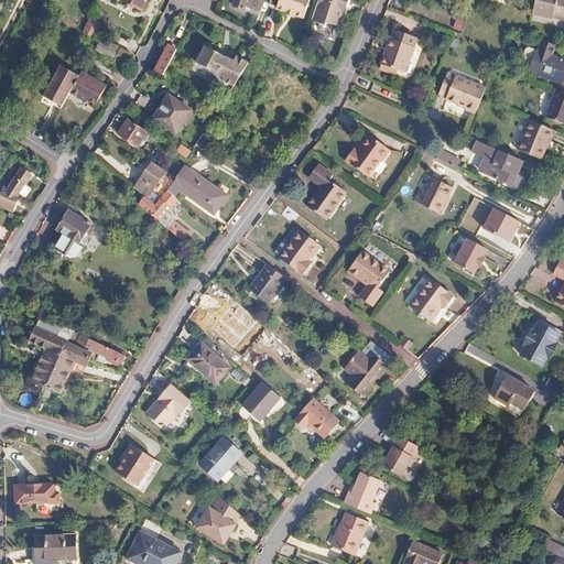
[(118,0),(140,11),(144,0),(118,0)]
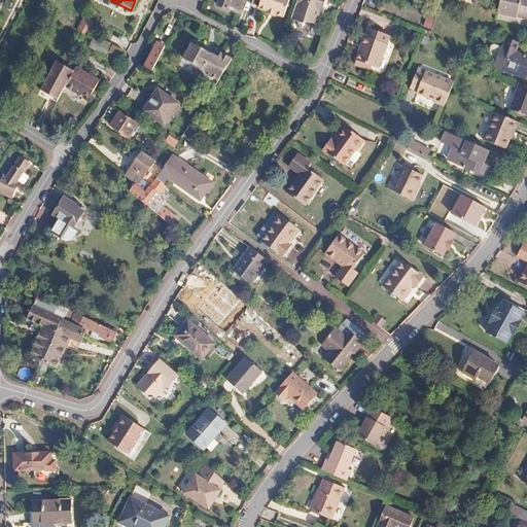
[(218,0),(216,7),(224,9),(225,6),(240,10),(243,0),(218,0)]
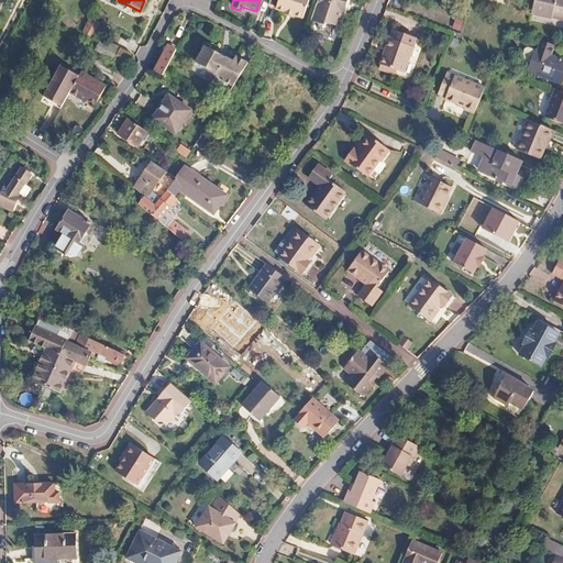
[(268,0),(267,4),(275,7),(274,9),(283,11),(282,14),(291,17),(291,14),(300,18),(306,0),(268,0)]
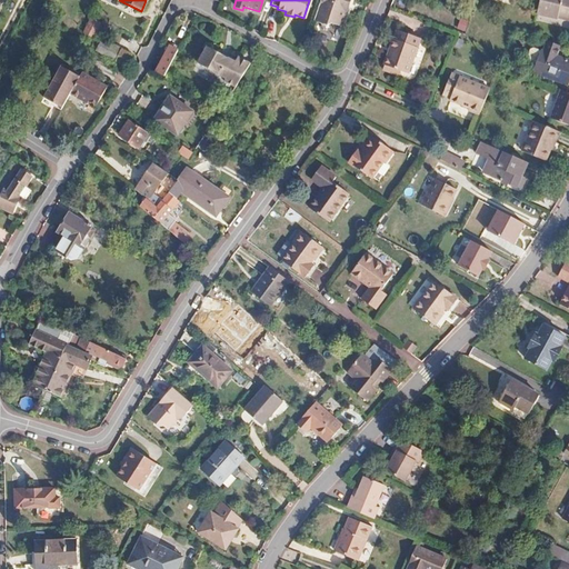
[(319,0),(311,21),(319,25),(321,29),(331,25),(339,28),(342,21),(340,18),(343,16),(346,11),(343,8),(345,5),(347,5),(348,0),(319,0)]
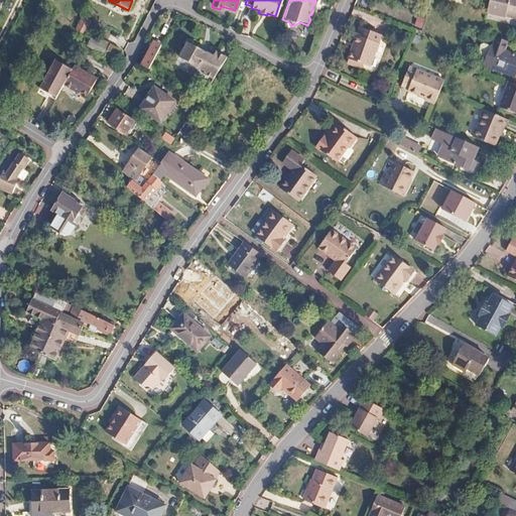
[(515,0),(491,0),(489,12),(507,17),(507,15),(515,17),(515,14),(496,8),(498,0),(507,0),(515,2),(515,0)]
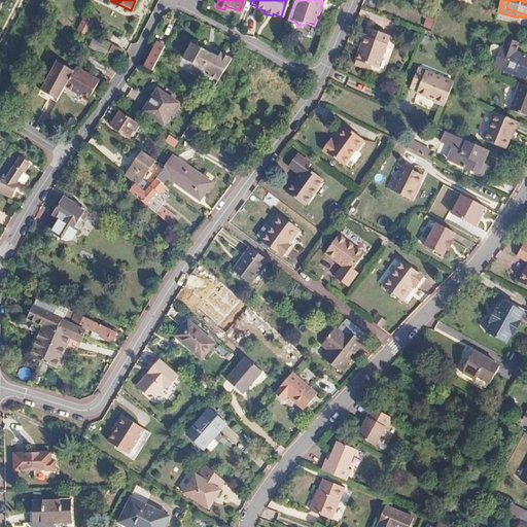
[(526,2),(518,0),(508,0),(506,8),(526,14),(526,2)]
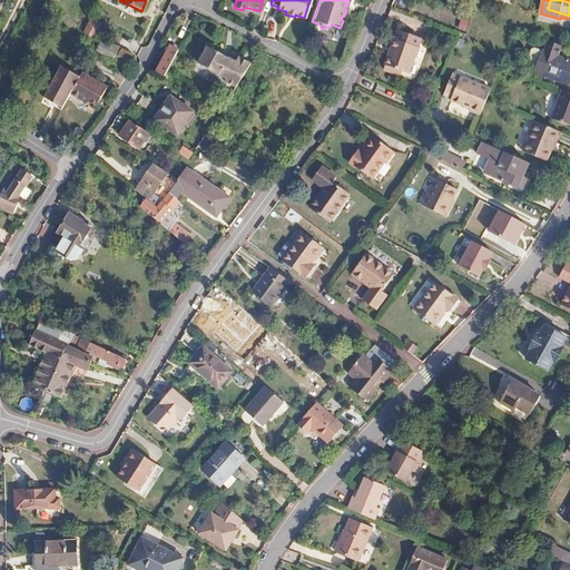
[(100,6),(97,3),(89,18),(90,19),(97,22),(105,8),(100,6)]
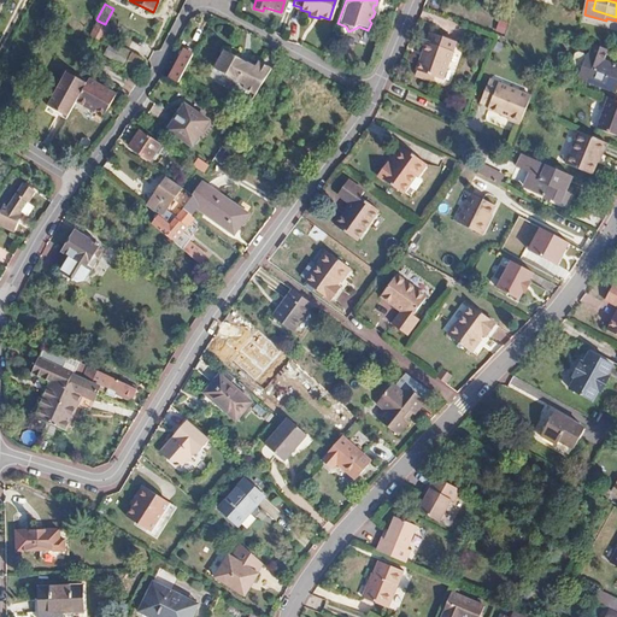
[(463,23),(445,17),(441,28),(459,35),(463,23)]
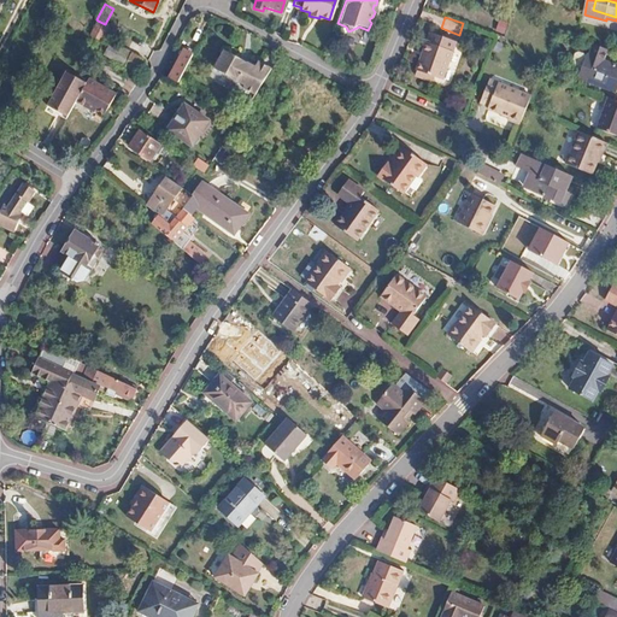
[(504,27),(487,19),(485,27),(503,34),(504,27)]
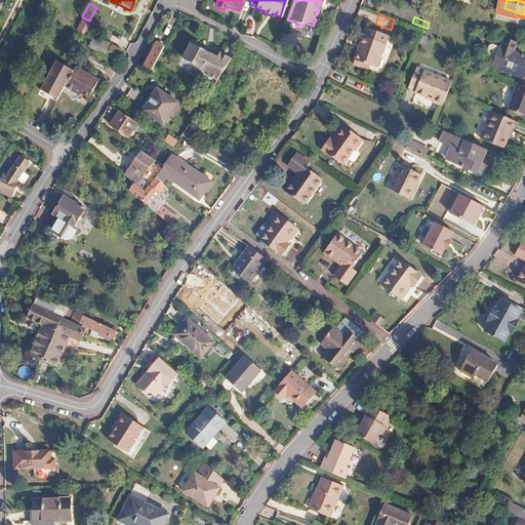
[(89,21),(83,17),(77,31),(83,35),(90,21),(89,21)]
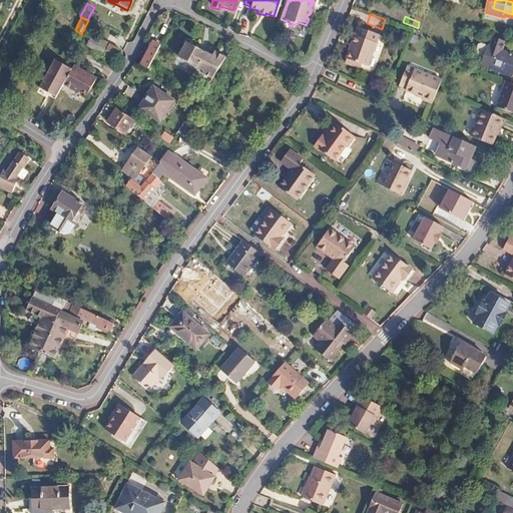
[(380,35),(359,28),(348,59),(362,64),(369,67),(380,35)]
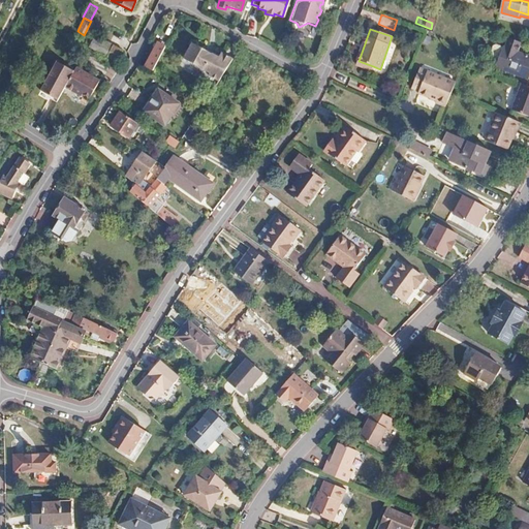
[(94,38),(91,50),(109,54),(112,43),(94,38)]
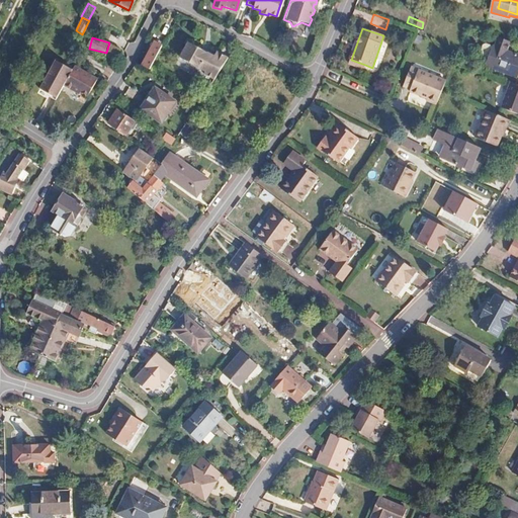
[(517,74),(517,56),(507,52),(511,41),(499,37),(495,47),(494,47),(489,59),(486,66),(517,78),(517,74)]
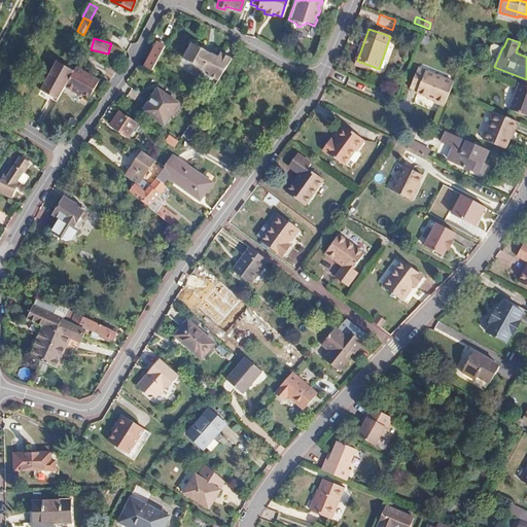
[(163,47),(155,43),(143,66),(149,70),(163,47)]
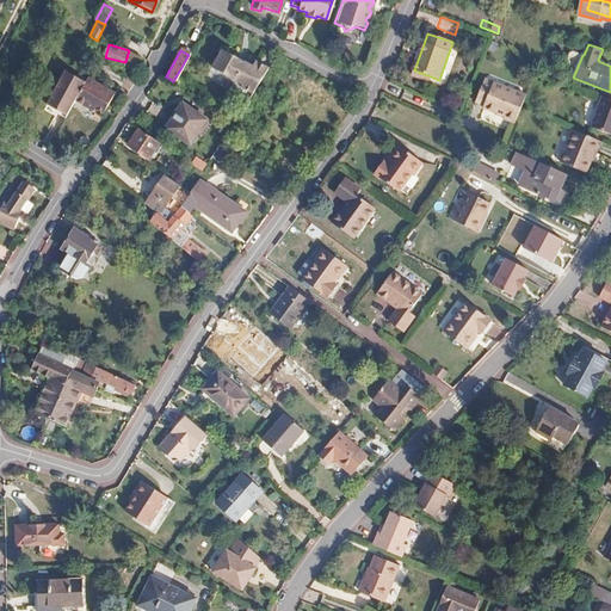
[(241,63),(220,51),(210,68),(241,86),(239,88),(251,96),(266,71),(252,62),(250,68),(241,63)]
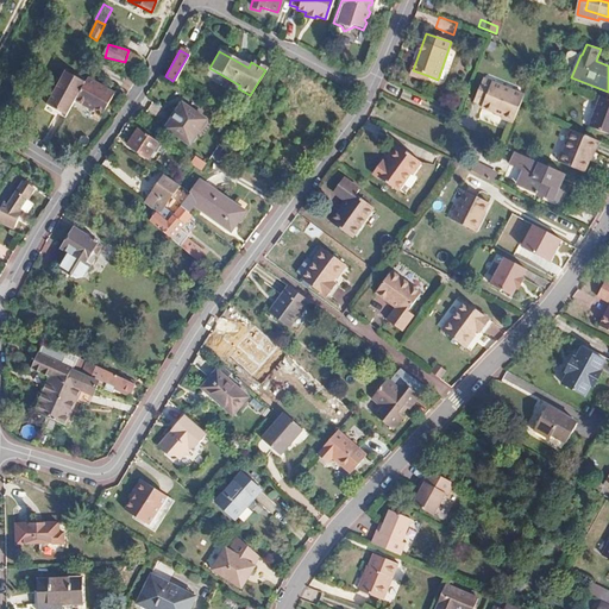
[(575,69),(581,55),(571,52),(569,54),(565,62),(566,66),(575,69)]
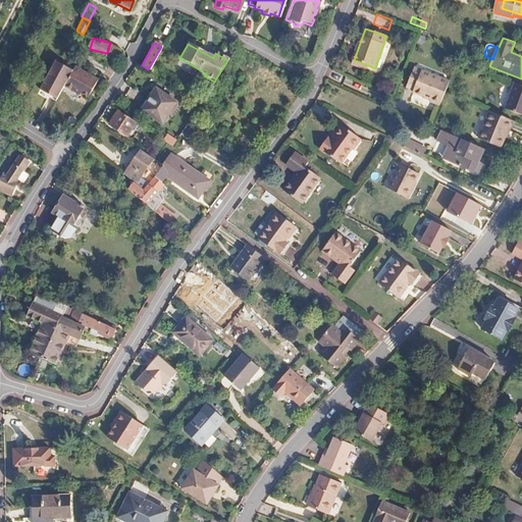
[(118,51),(111,47),(105,58),(112,61),(118,51)]
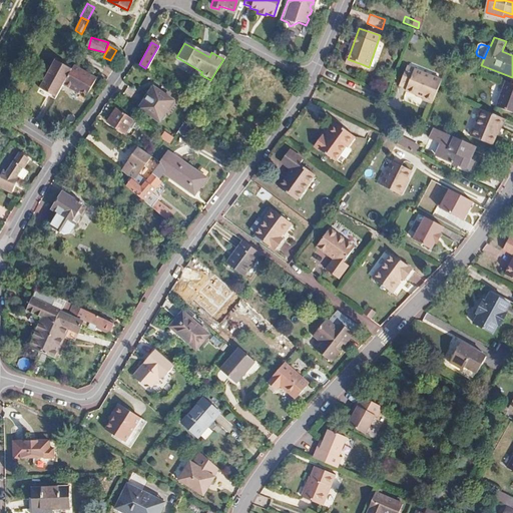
[(348,59),(346,64),(360,70),(362,64),(348,59)]
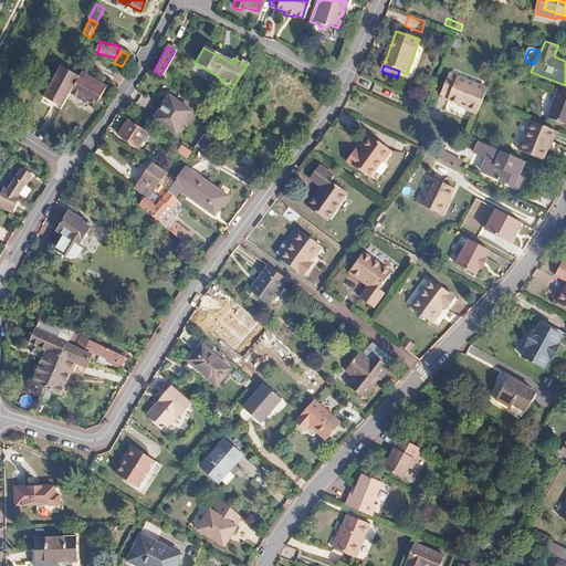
[(79,77),(59,66),(42,100),(60,111),(79,77)]
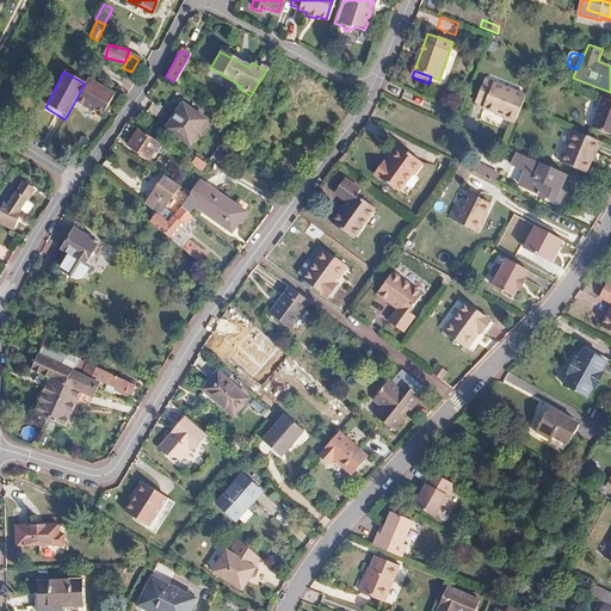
[(113,93),(87,79),(85,84),(75,100),(93,110),(94,107),(104,112),(113,93)]
